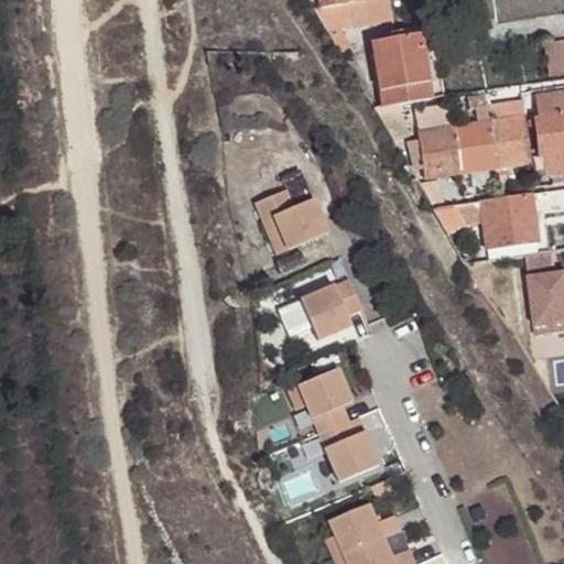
[(390,11),(388,0),(378,0),(362,2),(354,3),(348,4),(351,29),(391,23),(390,11)]
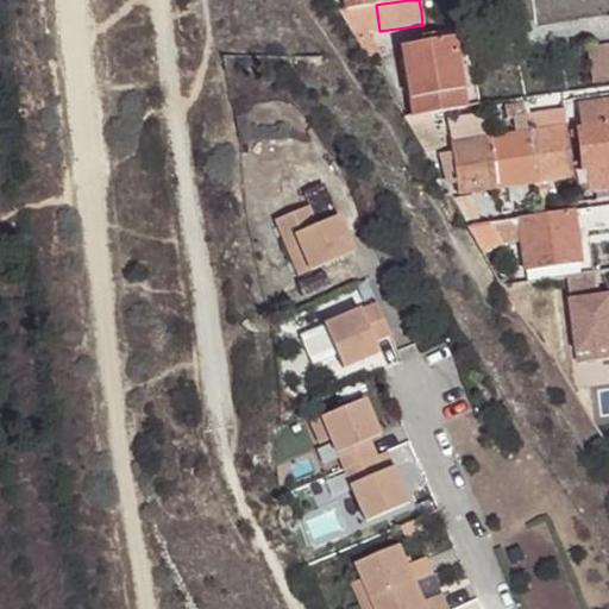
[(365,32),(380,31),(376,5),(346,10),(337,11),(366,60),(378,52),(365,32)]
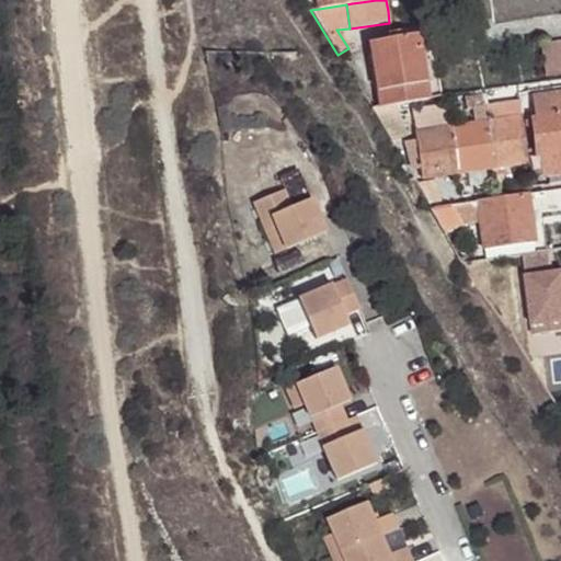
[(414,101),(430,99),(419,35),(397,39),(370,44),(380,107),(414,101)]
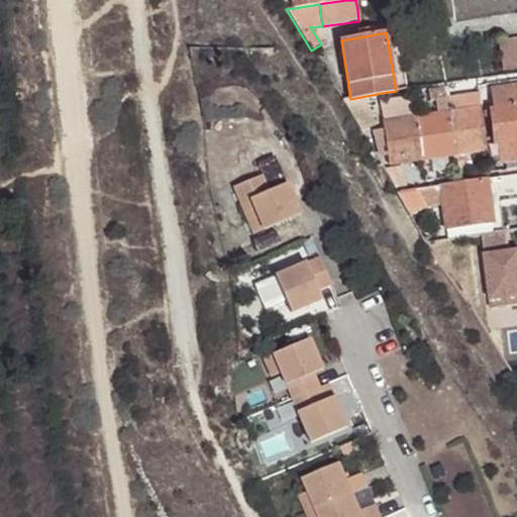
[(516,69),(516,39),(500,42),(503,71),(516,69)]
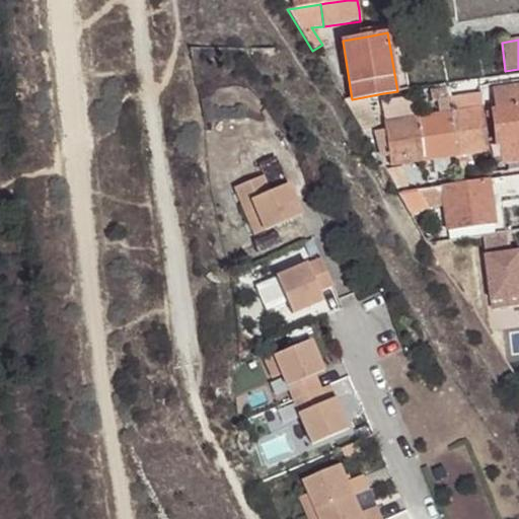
[(502,162),(518,160),(518,87),(518,88),(494,91),(496,110),(492,112),(493,117),(496,144),(500,144),(502,162)]
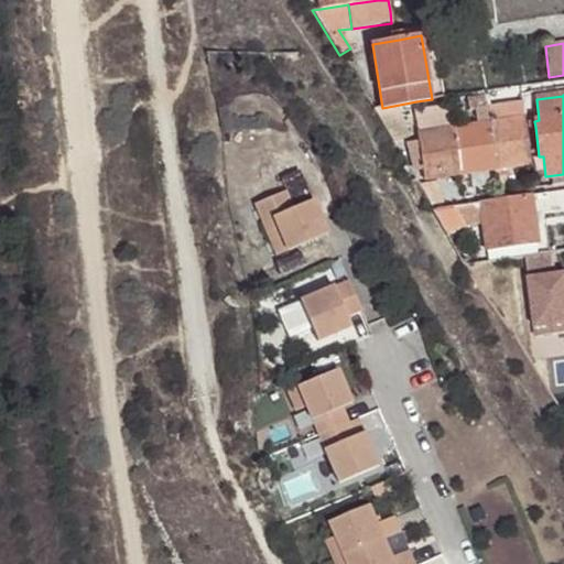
[(469,112),(486,110),(485,98),(468,100),(469,112)]
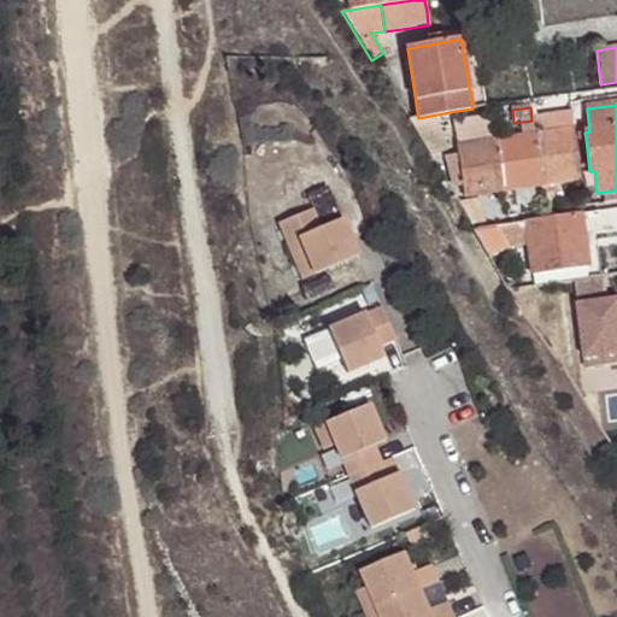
[(589,131),(587,109),(576,109),(580,133),(579,133),(580,140),(586,139),(585,133),(589,131)]
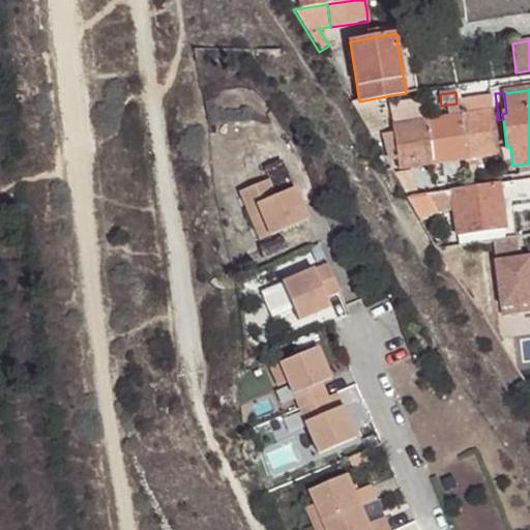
[(490,98),(457,104),(464,158),(497,153),(490,98)]
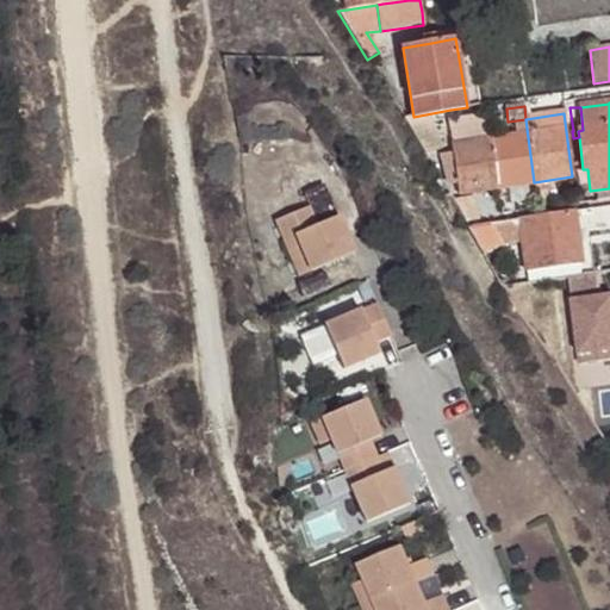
[(486,124),(490,141),(497,187),(498,187),(534,182),(526,119),(508,122),(486,124)]
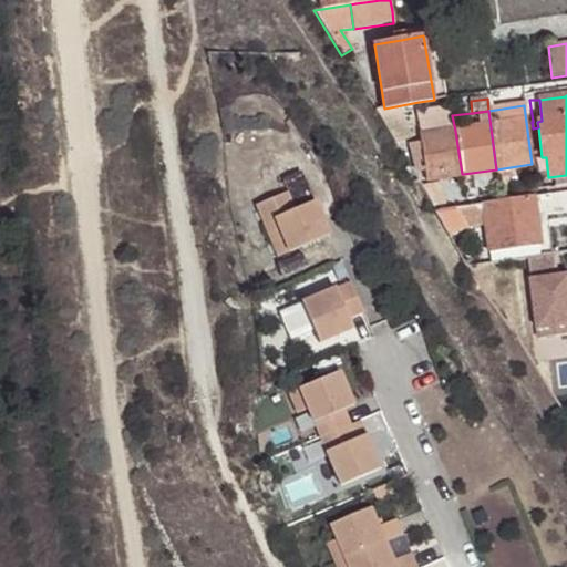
[(378,115),(392,138),(404,135),(397,112),(378,115)]
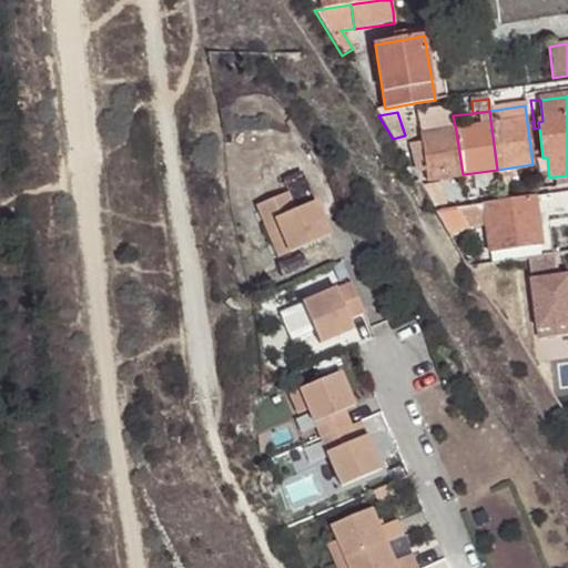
[(463,174),(456,131),(452,131),(450,118),(425,121),(419,122),(422,135),(419,135),(421,142),(411,144),(416,172),(425,171),(425,180),(442,178),(463,174)]
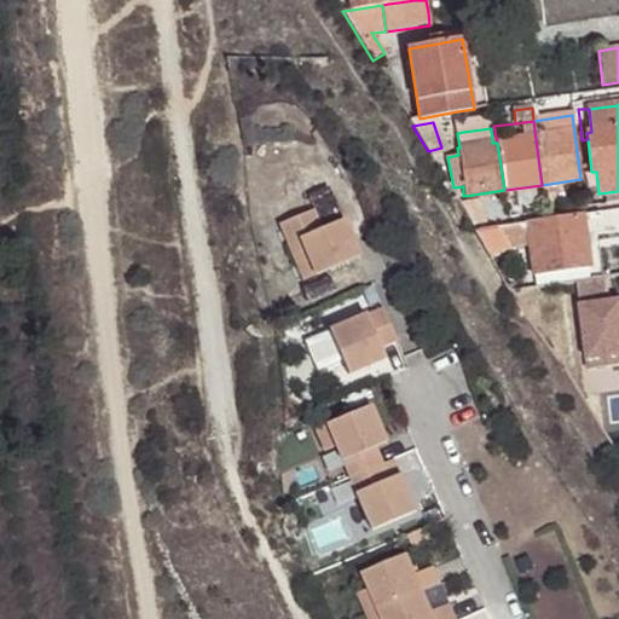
[(586,194),(599,194),(596,172),(591,172),(584,173),(586,194)]
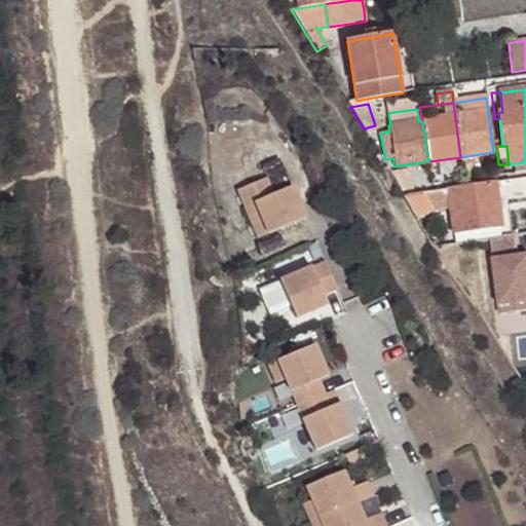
[(508,205),(525,202),(525,178),(503,182),(506,198),(508,205)]
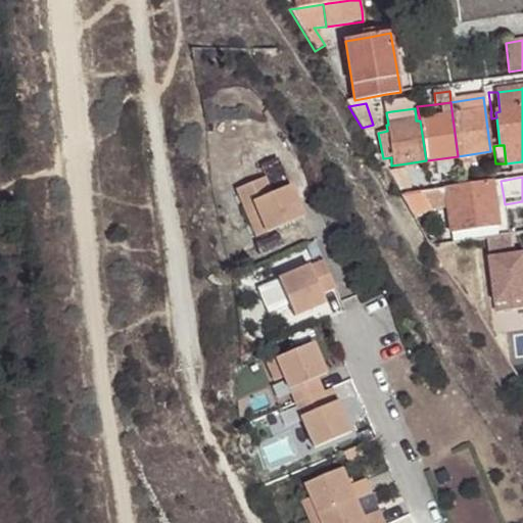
[(234,190),(241,208),(251,204),(265,234),(293,223),(287,208),(296,205),(289,188),(271,195),(265,178),(234,190)]
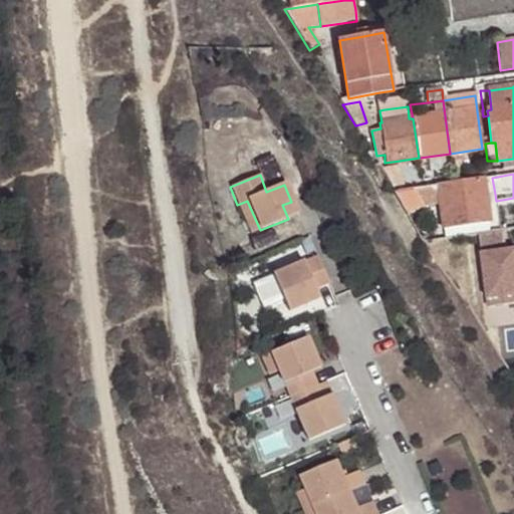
[(485,196),(495,194),(492,178),(482,179),(485,196)]
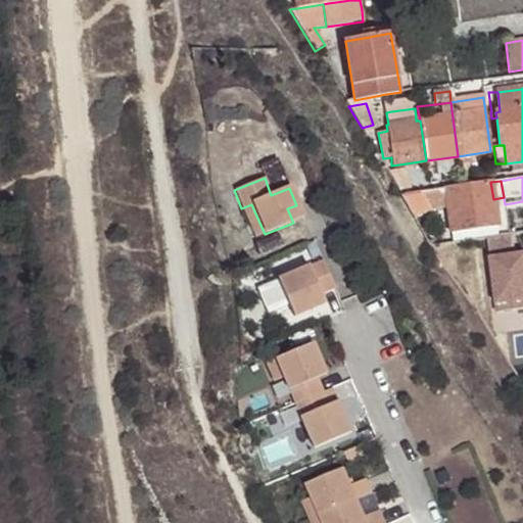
[(448,209),(452,233),(469,231),(484,228),(496,227),(493,199),(490,182),(444,188),(448,209)]
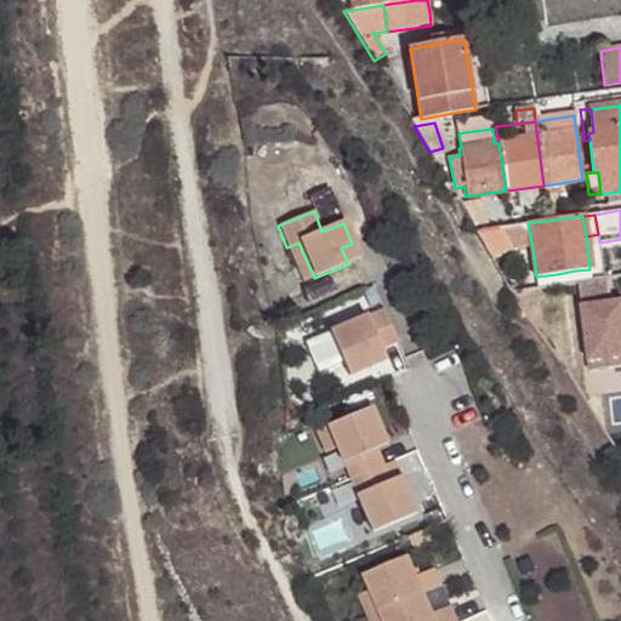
[(494,261),(508,252),(533,249),(528,223),(512,226),(476,232),(494,261)]
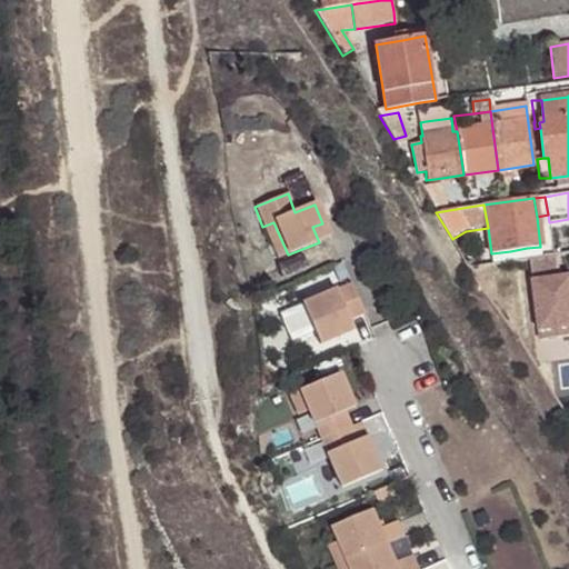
[(273,222),(262,227),(277,260),(288,255),(273,222)]
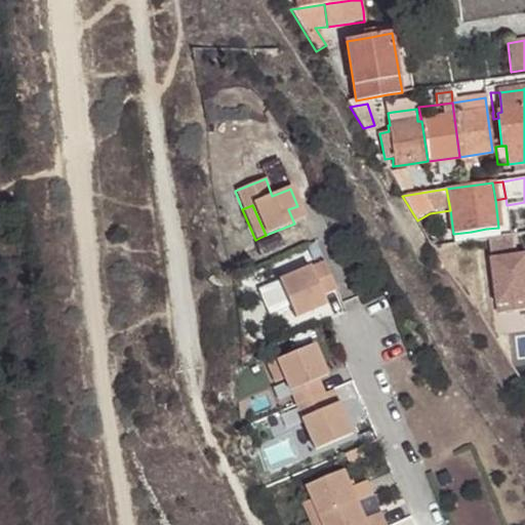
[(297,206),(288,209),(294,224),(303,219),(297,206)]
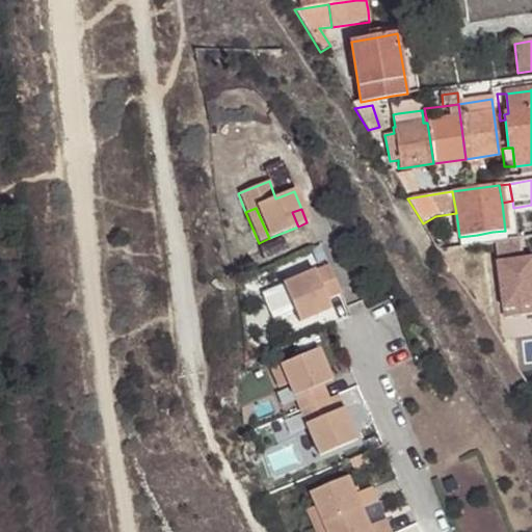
[(519,241),(496,243),(504,312),(531,309),(531,257),(521,259),(519,241)]
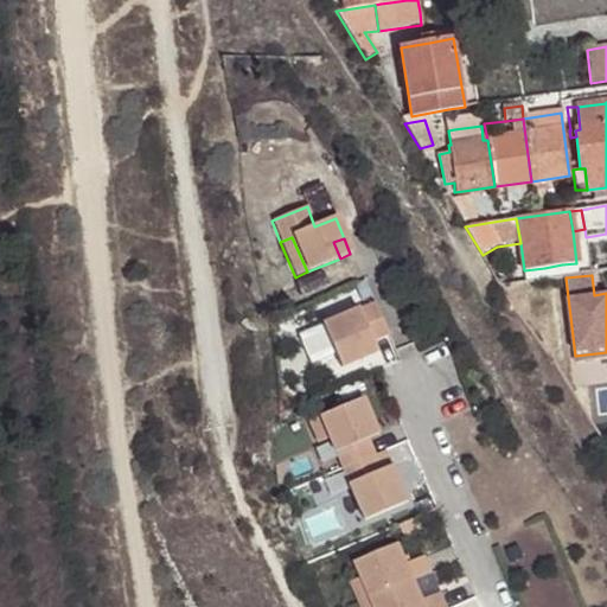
[(372,305),(320,328),(330,350),(340,371),(359,362),(356,352),(372,345),(388,338),(372,305)]
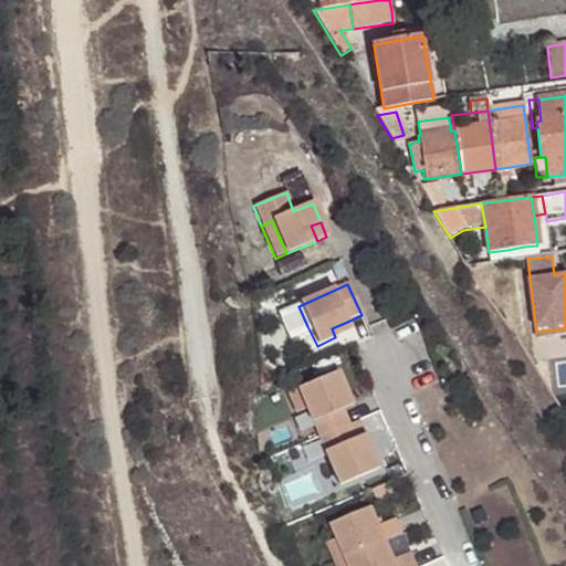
[(299,306),(289,311),(299,331),(307,326),(299,306)]
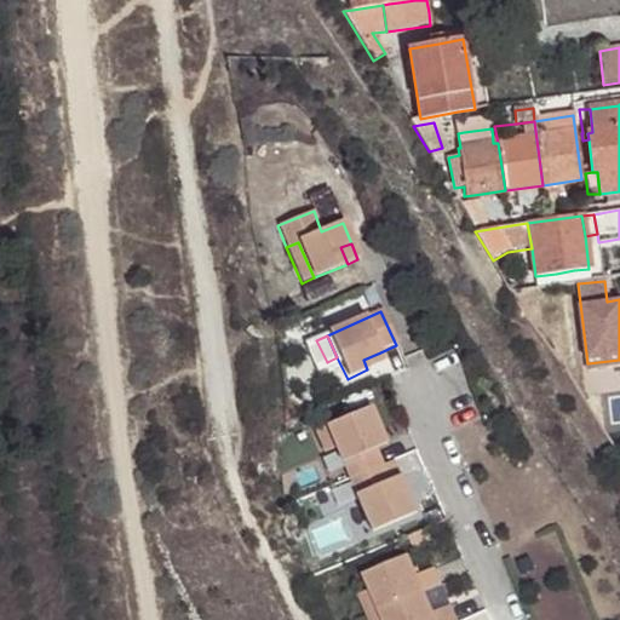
[(363,360),(367,369),(384,362),(380,352),(363,360)]
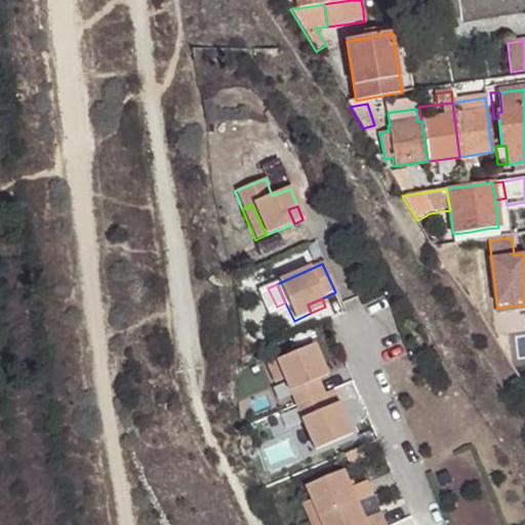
[(312,345),(275,360),(282,379),(293,405),(322,393),(317,379),(311,365),(319,361),(312,345)]
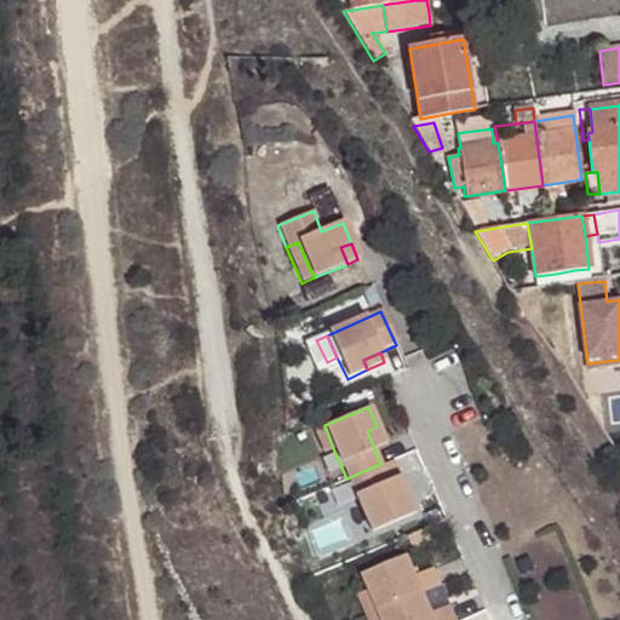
[(313,431),(322,452),(333,448),(325,425),(313,431)]
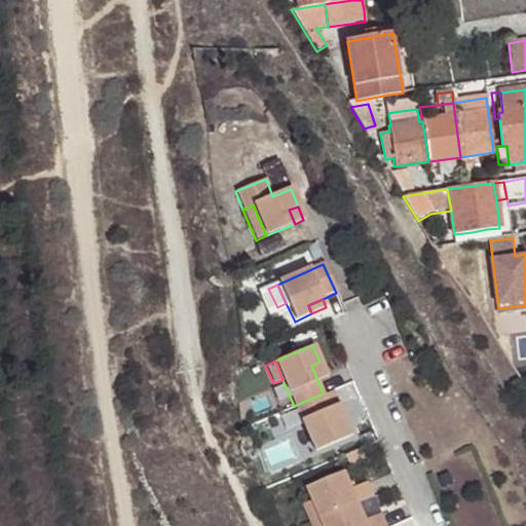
[(311,366),(317,380),(326,376),(320,362),(311,366)]
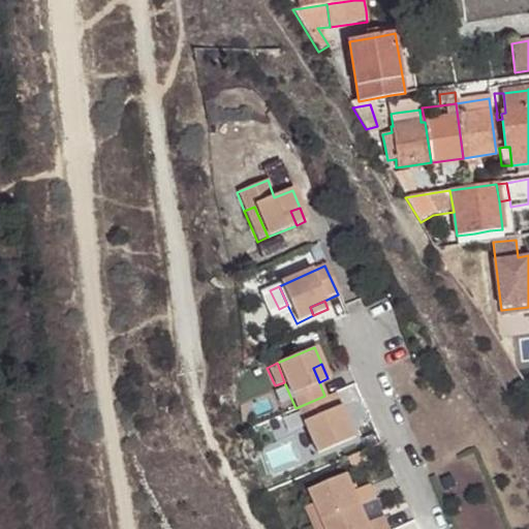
[(324,396),(296,408),(308,435),(315,454),(352,437),(345,419),(337,424),(331,409),(324,396)]
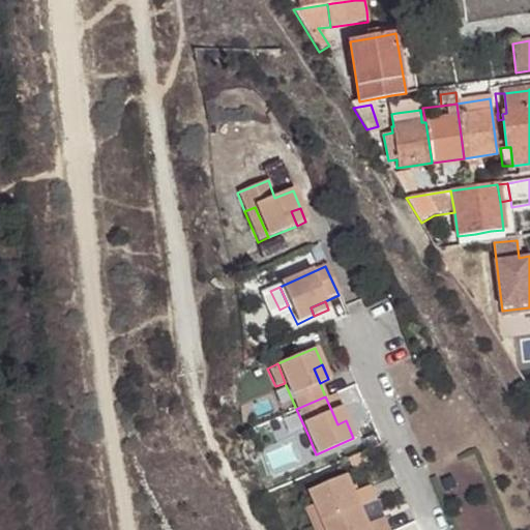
[(340,406),(331,410),(337,424),(346,420),(340,406)]
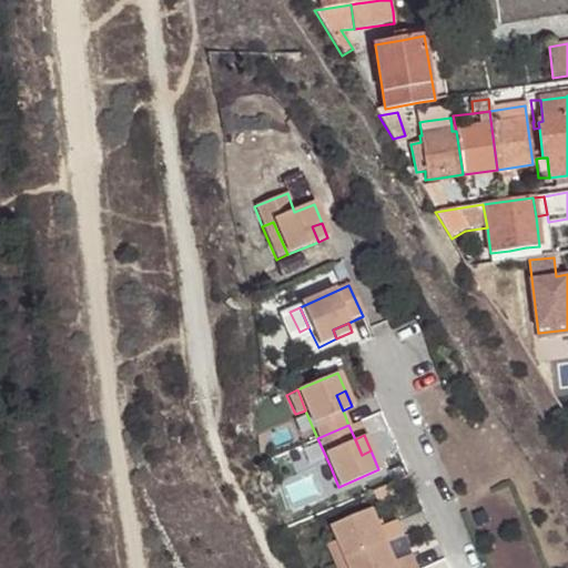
[(331,467),(320,472),(328,490),(338,487),(331,467)]
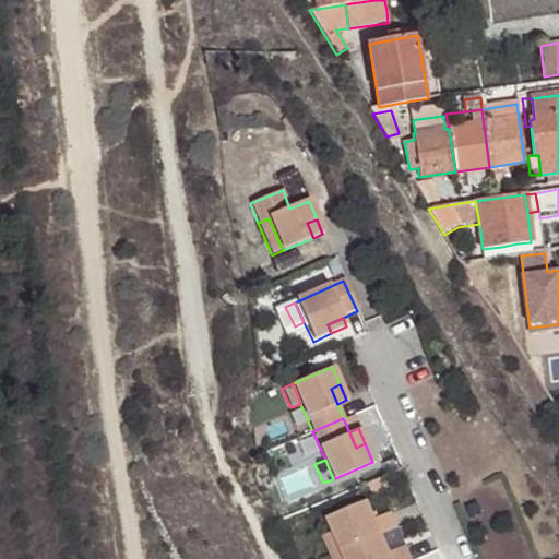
[(380,537),(397,530),(391,514),(373,522),(367,503),(326,520),(332,534),(341,554),(380,537)]
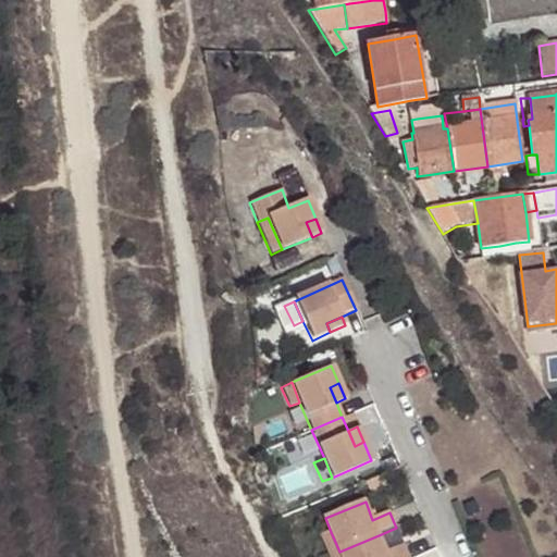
[(331,532),(321,536),(329,556),(339,552),(331,532)]
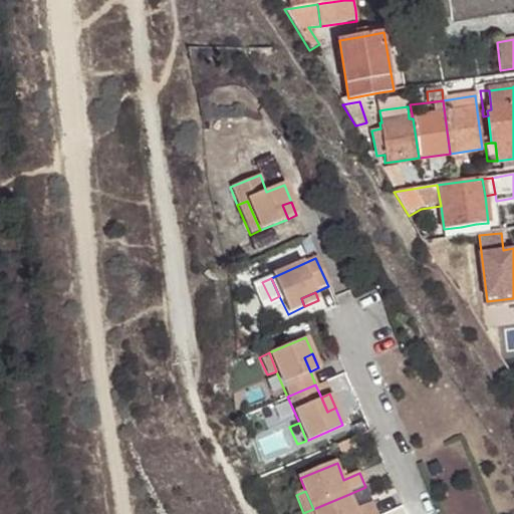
[(314,513),(375,513),(371,503),(356,510),(349,494),(313,509),(314,513)]
